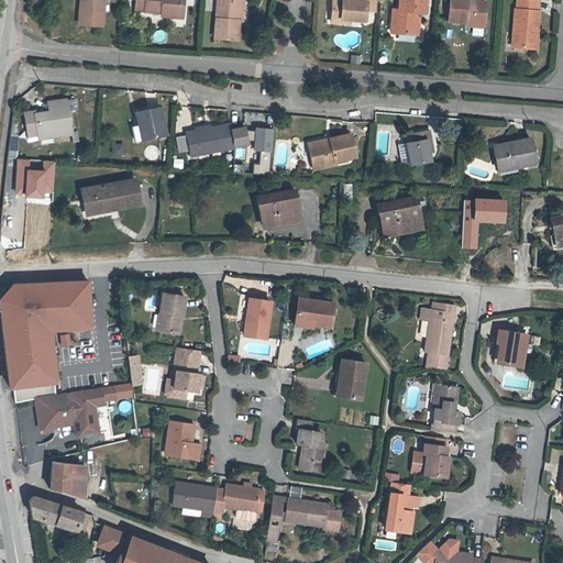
[(105,26),(106,0),(79,0),(77,24),(105,26)]
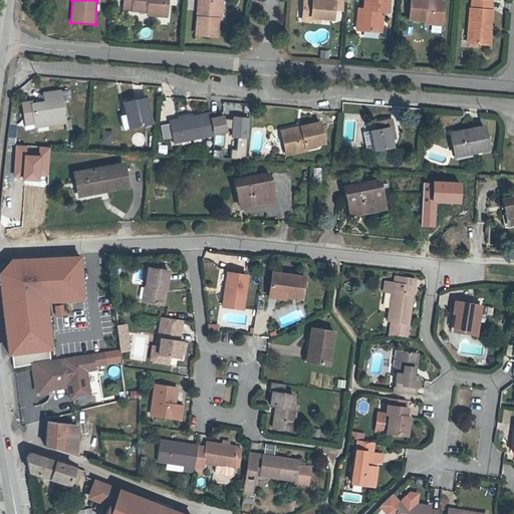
[(169,18),(170,0),(123,0),(122,9),(148,11),(147,16),(169,18)]
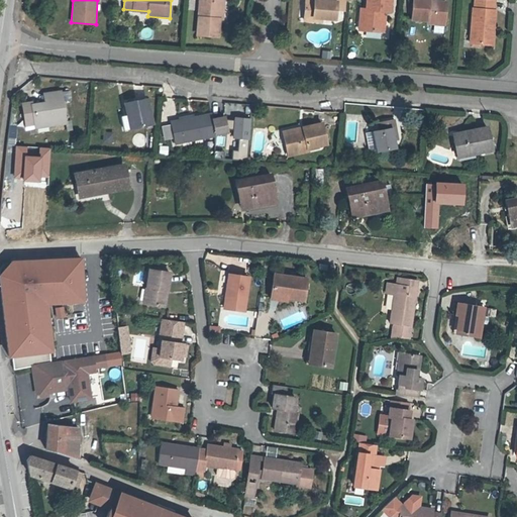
[(224,20),(225,0),(198,0),(196,35),(219,37),(220,20),(224,20)]
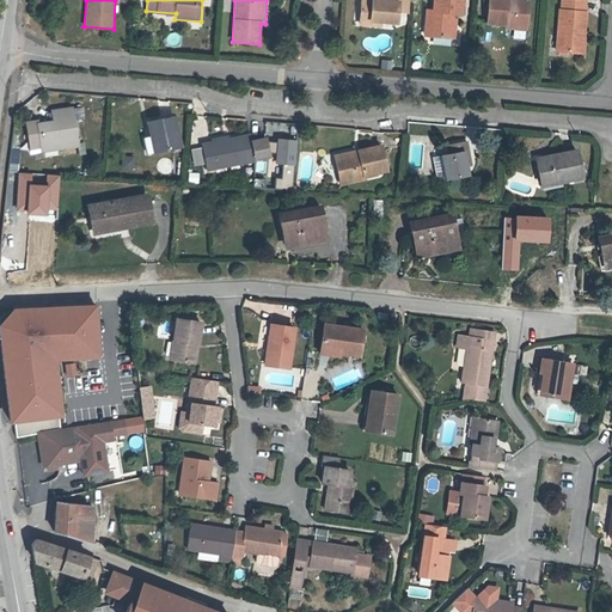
[(409,13),(409,0),(360,0),(359,28),(380,29),(381,23),(396,24),(397,12),(409,13)]
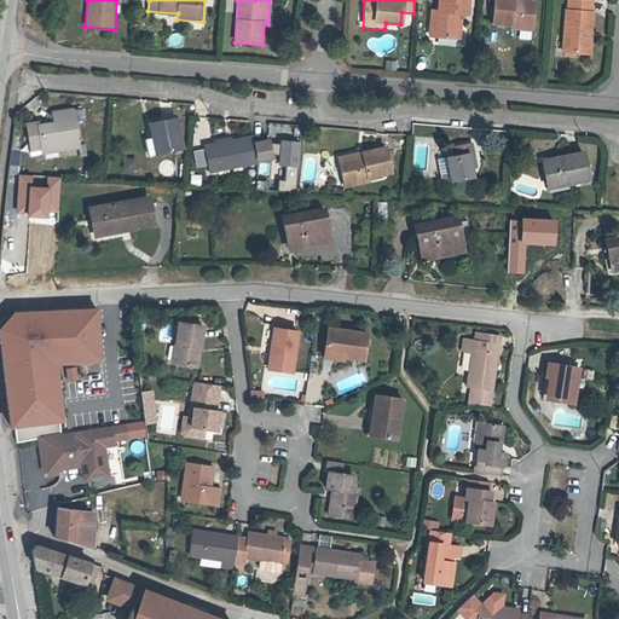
[(463,16),(470,17),(472,0),(438,0),(438,10),(431,10),(429,36),(461,39),(463,16)]
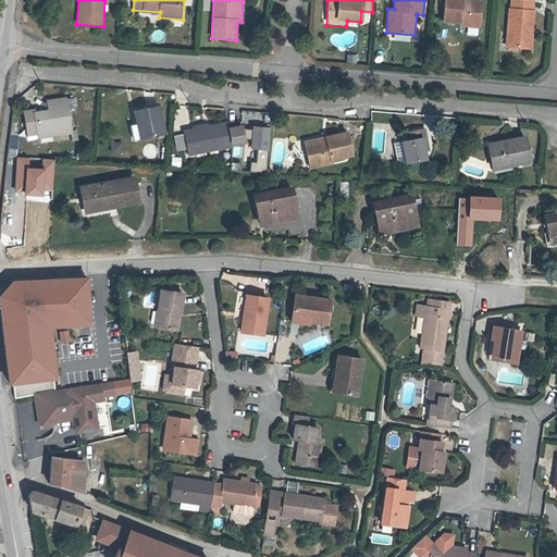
[(481,27),(482,1),(465,0),(463,0),(444,0),(443,22),(460,23),(460,26),(481,27)]
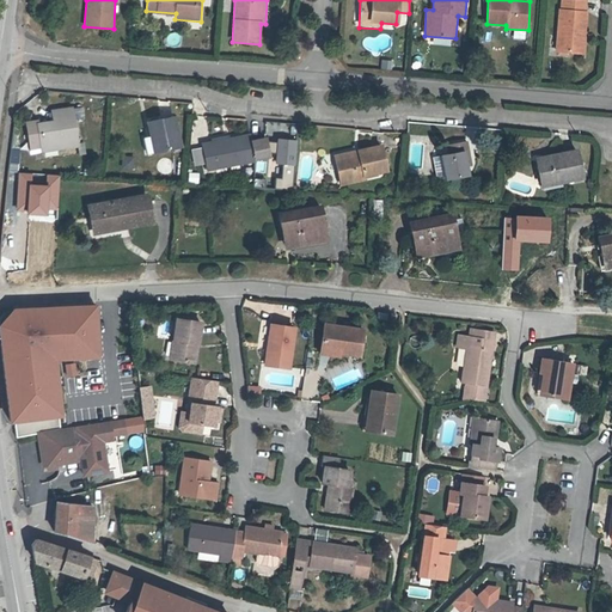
[(586,54),(589,11),(587,11),(587,0),(558,0),(555,51),(586,54)]
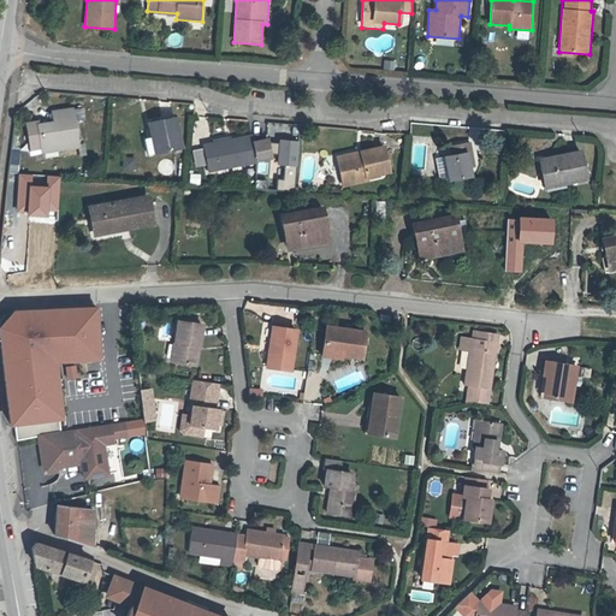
[(144,29),(146,19),(135,18),(135,29),(144,29)]
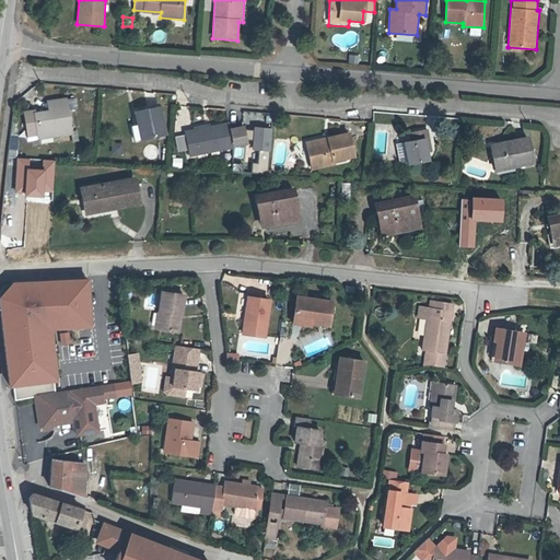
[(72,133),(66,98),(48,102),(50,111),(35,114),(35,111),(24,113),(28,135),(37,133),(38,139),(72,133)]
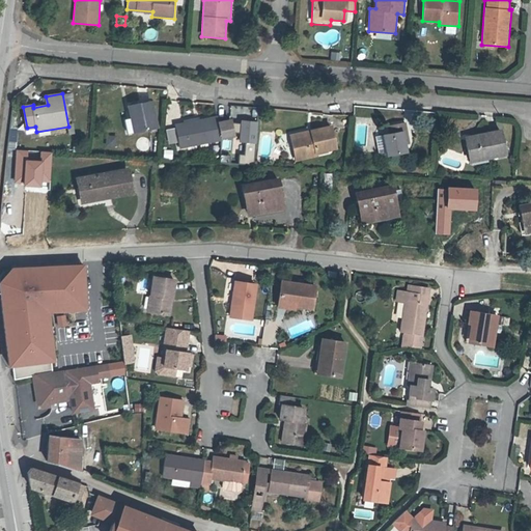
[(157,128),(150,101),(128,106),(131,118),(134,132),(134,133),(157,128)]
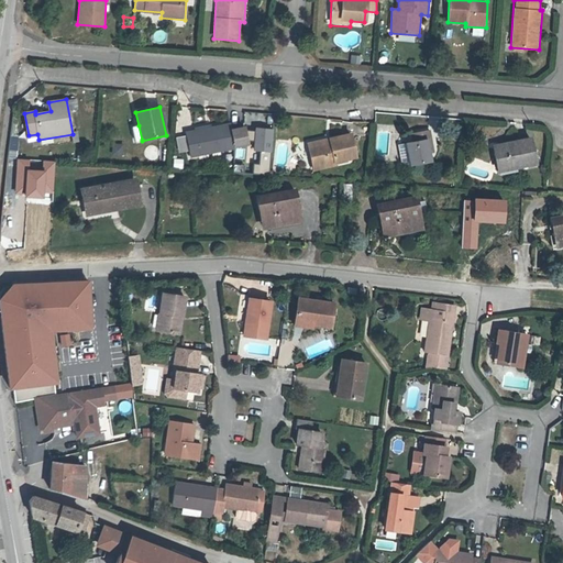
[(234,146),(247,144),(244,128),(231,130),(230,124),(211,128),(212,131),(195,134),(195,131),(186,133),(186,134),(189,151),(190,156),(234,147),(234,146)]
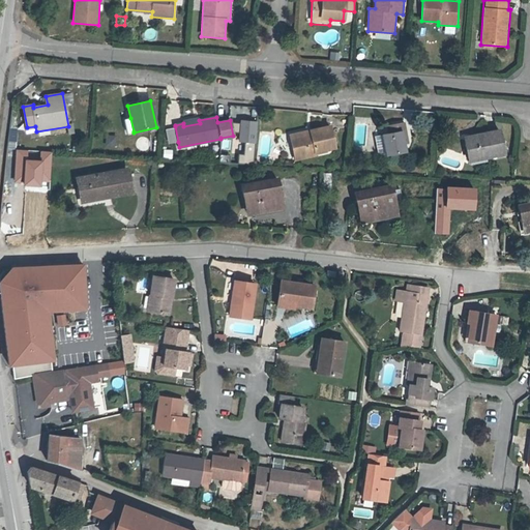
[(200,123),(199,120),(199,117),(182,120),(183,123),(183,126),(200,123)]
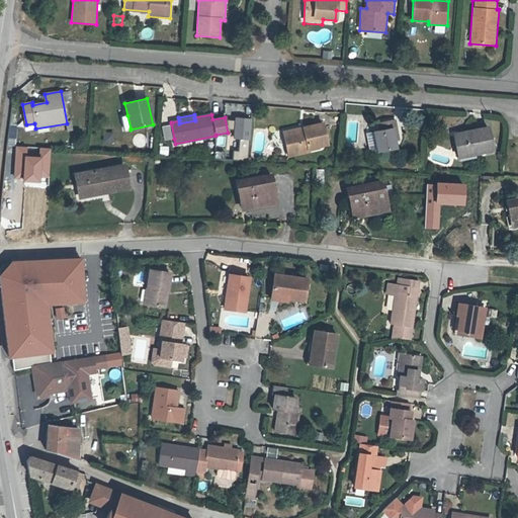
[(251,118),(235,117),(233,138),(239,139),(248,139),(250,139),(251,118)]
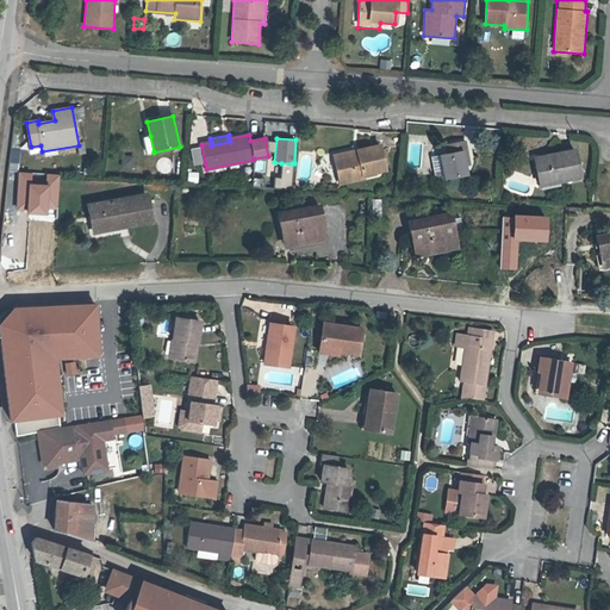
[(467,174),(465,163),(470,162),(466,142),(444,145),(447,154),(440,155),(443,178),(443,179),(467,174)]
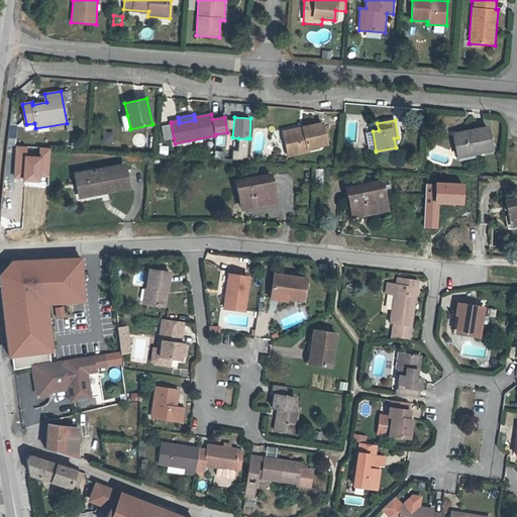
[(326,143),(321,122),(283,131),(289,156),(308,150),(307,149),(314,147),(314,149),(319,148),(319,145),(326,143)]
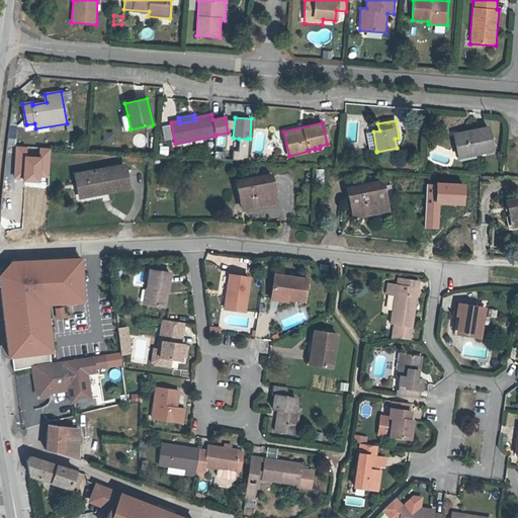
[(174,139),(171,123),(161,125),(164,141),(174,139)]
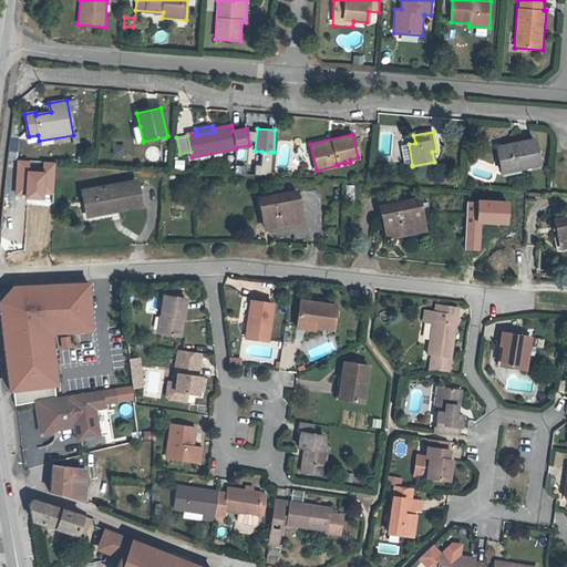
[(10,138),(8,160),(14,160),(17,140),(10,138)]
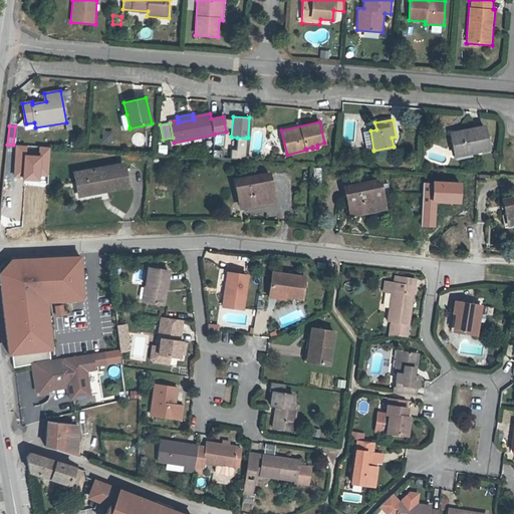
[(489,149),(484,126),(465,131),(465,132),(450,135),(455,155),(471,152),(471,153),(489,149)]
